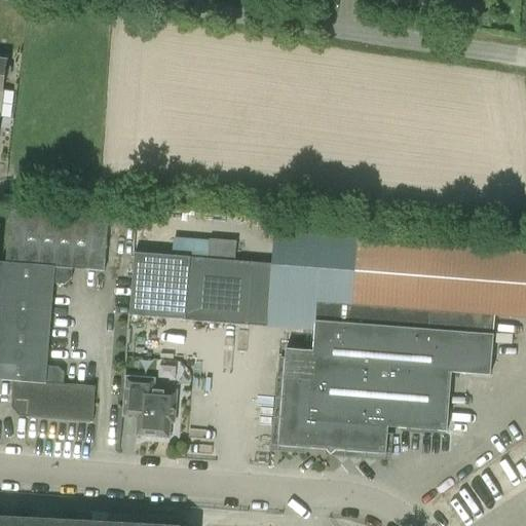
[(2,94),(4,79),(9,77),(10,69),(6,65),(6,62),(0,61),(0,115),(2,116),(5,94),(2,94)]
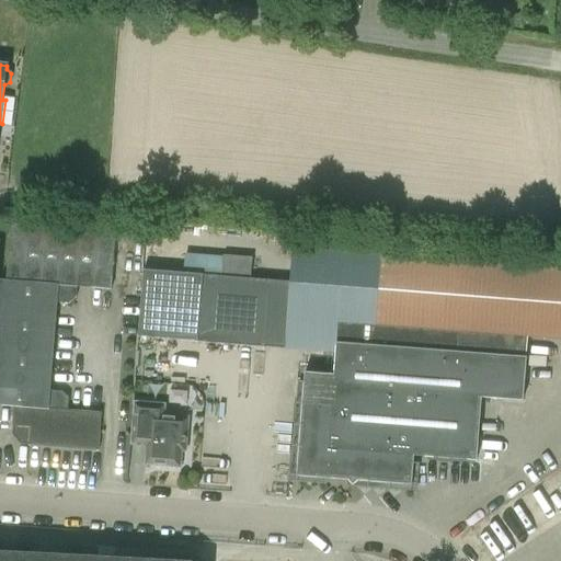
[(77,297),(77,287),(111,290),(116,233),(11,225),(7,281),(1,281),(0,293),(0,405),(14,407),(12,426),(18,427),(18,433),(23,439),(29,439),(29,445),(99,451),(102,413),(68,410),(69,398),(64,392),(50,391),(57,302),(69,304),(77,297)]
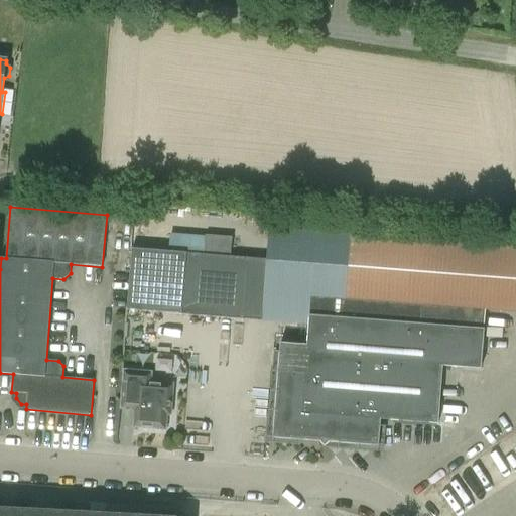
[(307,345),(281,343),(273,438),(378,446),(380,419),(438,423),(442,366),(481,369),(484,330),(483,330),(485,310),(515,311),(515,246),(350,234),(269,228),(266,259),(261,319),(309,325),(307,345)]
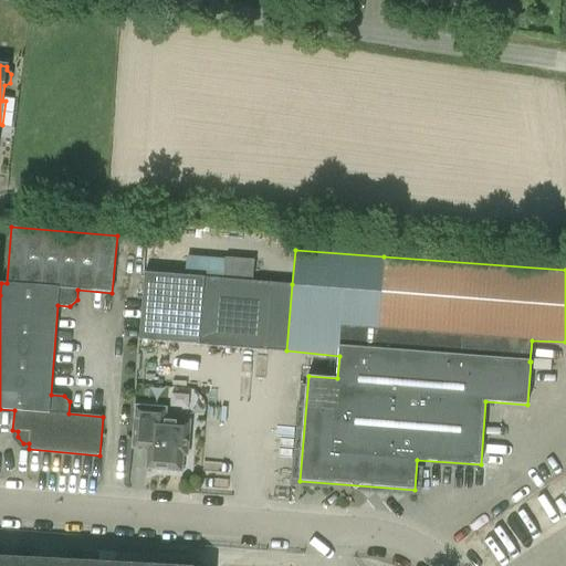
[(140,339),(286,350),(292,284),(253,281),(255,260),(226,258),(223,279),(146,272),(140,339)]
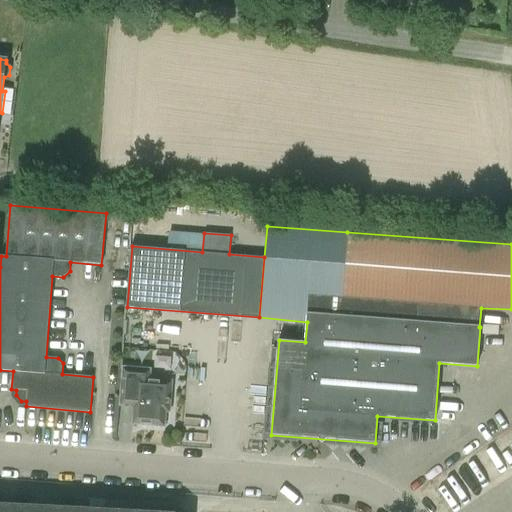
[(120,397),(134,398),(132,424),(164,426),(165,412),(169,412),(171,381),(145,379),(145,369),(122,367),(120,397)]
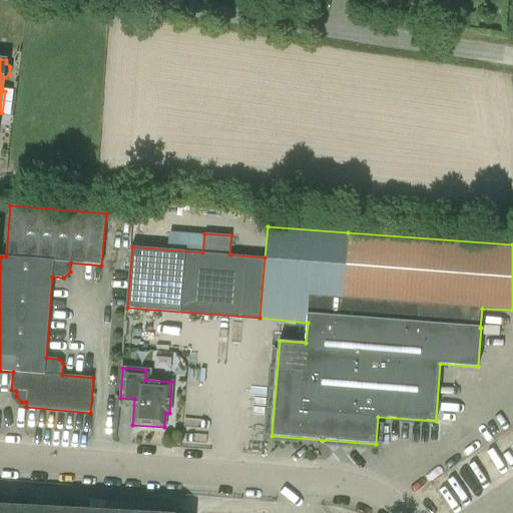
[(159,512),(0,504),(0,512),(159,512)]
